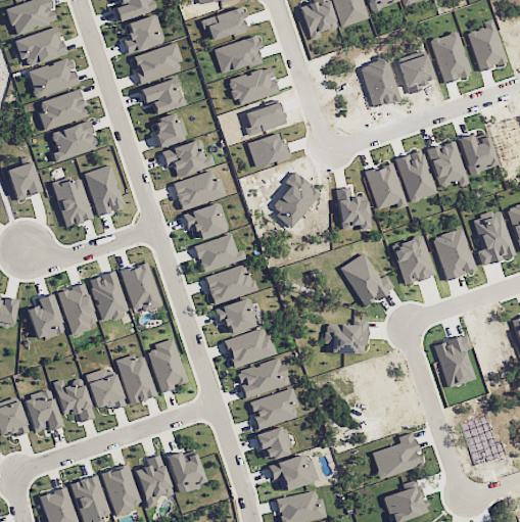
[(34,0),(7,8),(15,35),(58,21),(51,0),(34,0)]
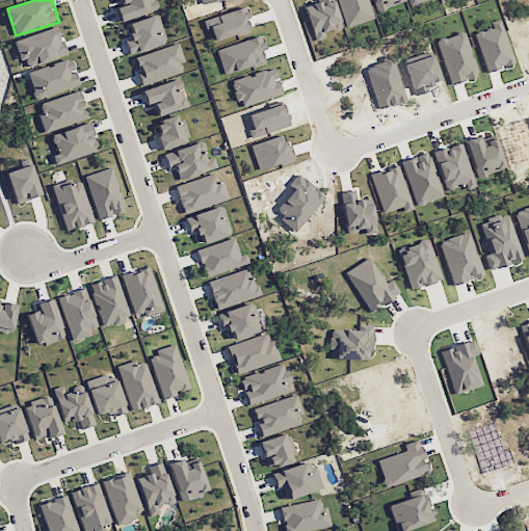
[(117,8),(122,22),(157,11),(153,0),(122,0),(124,6),(117,8)]
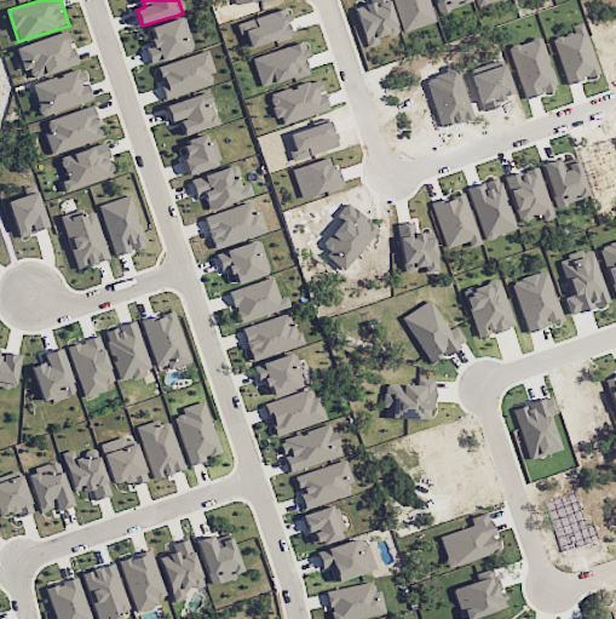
[(149,52),(153,64),(196,51),(185,17),(149,29),(155,50),(149,52)]
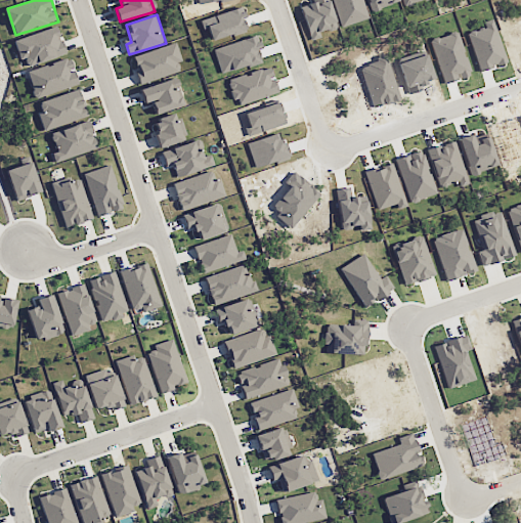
[(15,41),(22,60),(26,58),(29,67),(68,54),(58,27),(15,41)]
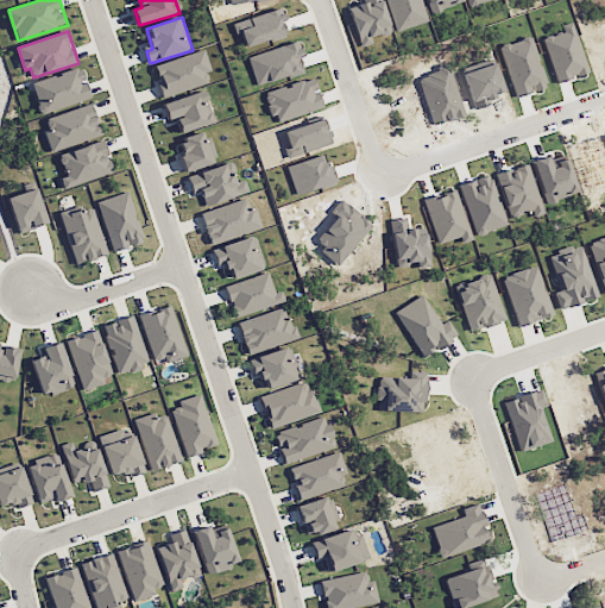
[(156,66),(164,95),(210,82),(208,74),(213,73),(207,52),(156,66)]
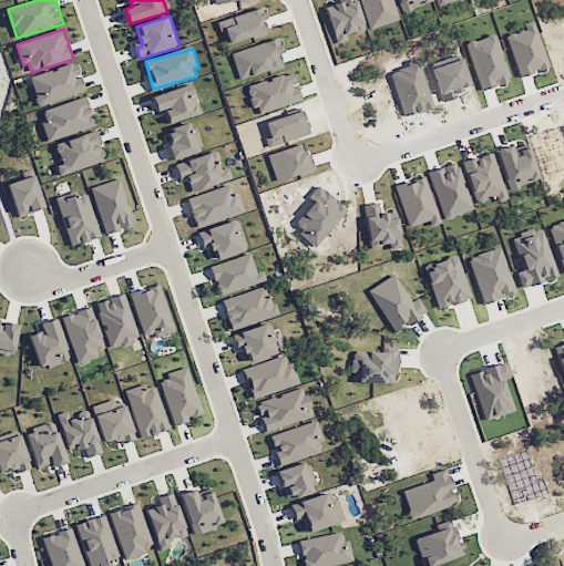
[(30,78),(39,107),(86,92),(78,63),(30,78)]
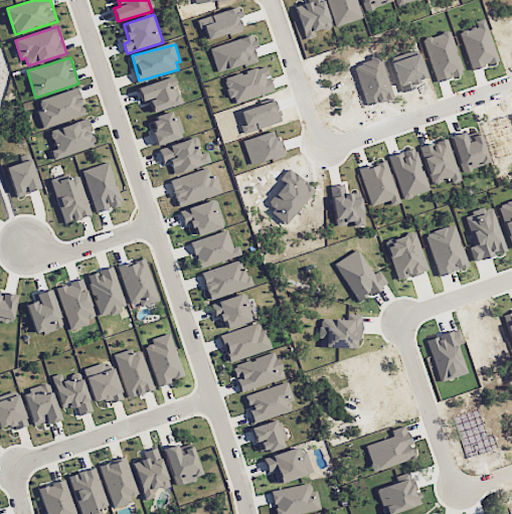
[(139,89),(144,105),(151,103),(154,113),(183,104),(176,81),(169,83),(167,79),(139,89)]
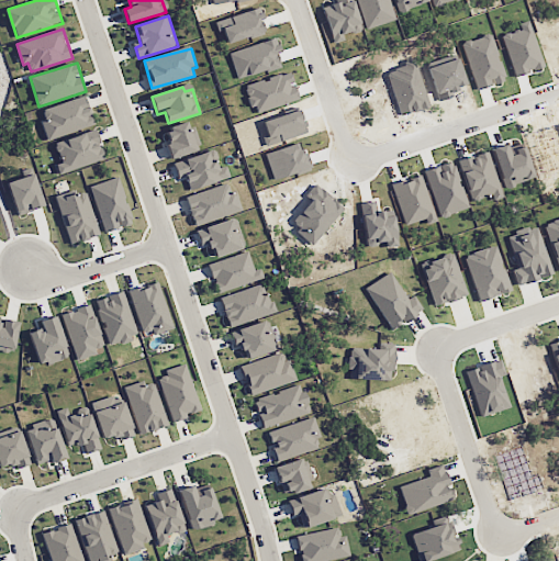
[(47,139),(96,125),(87,97),(43,110),(46,120),(42,121),(47,139)]
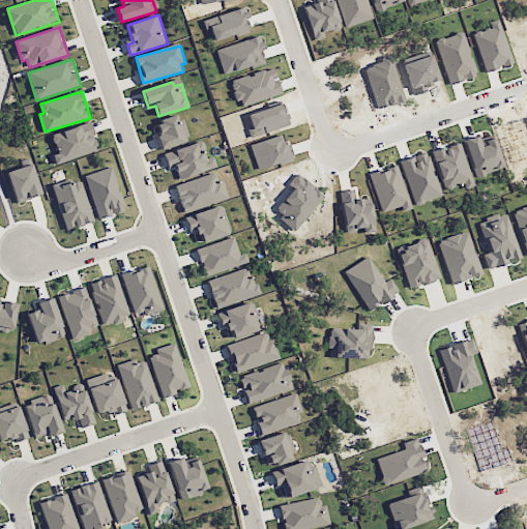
[(181,115),(153,124),(162,150),(189,141),(181,115)]
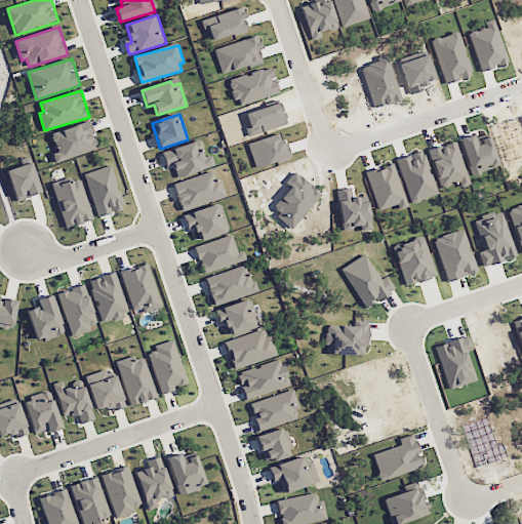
[(99,150),(91,122),(52,133),(57,152),(52,153),(54,162),(99,150)]
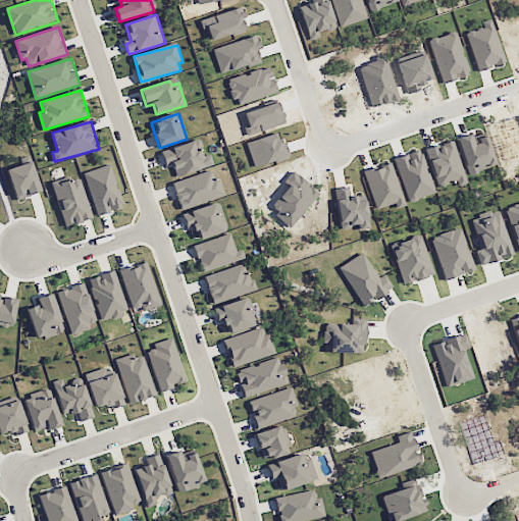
[(177,177),(215,165),(212,155),(205,157),(200,140),(161,152),(166,166),(173,164),(177,177)]
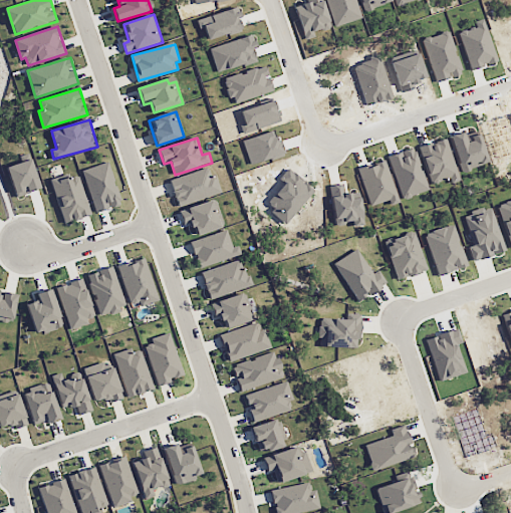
[(41,189),(32,160),(7,167),(17,197),(41,189)]
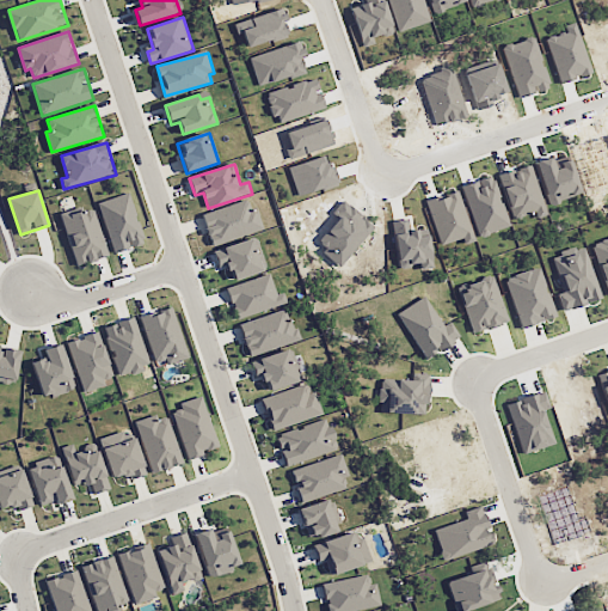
[(203,214),(212,244),(264,230),(258,209),(251,211),(249,201),(203,214)]
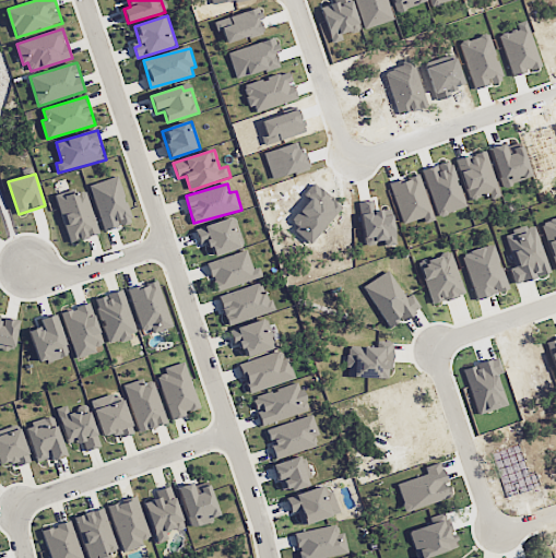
[(99,236),(87,188),(58,196),(69,242),(99,236)]
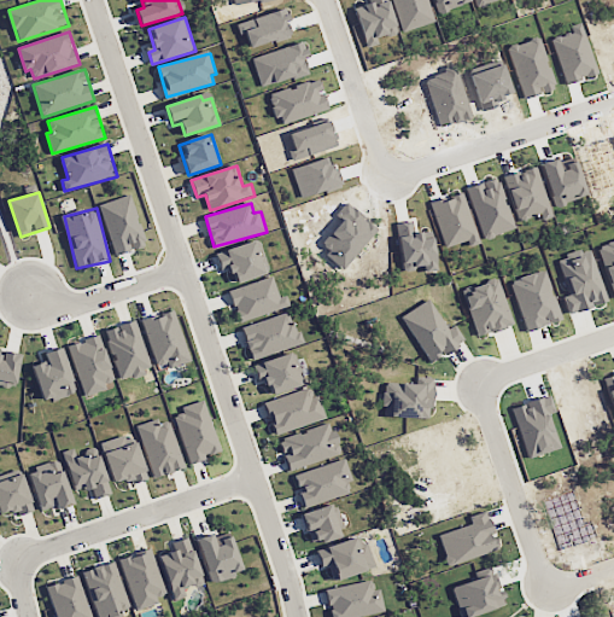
[(217,252),(222,272),(232,269),(235,283),(269,273),(262,242),(217,252)]
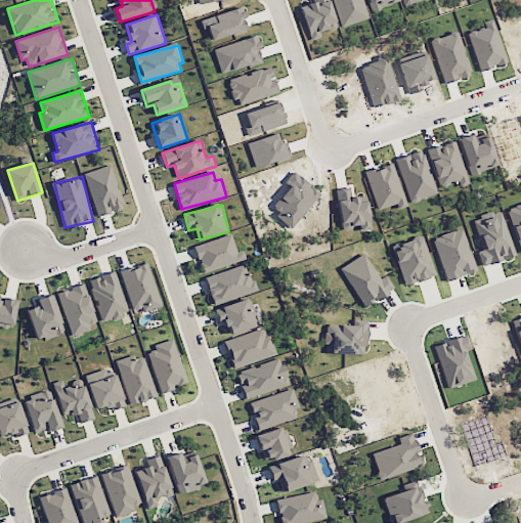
[(520,205),(509,210),(520,247),(520,205)]
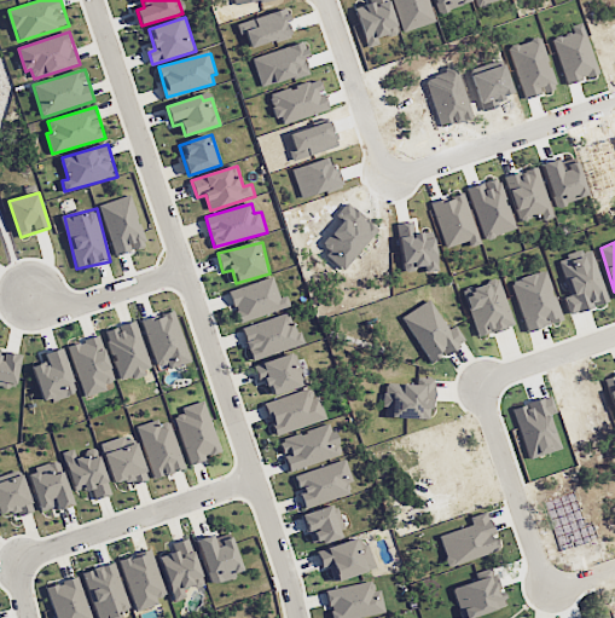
[(609,302),(592,253),(561,263),(572,296),(566,299),(570,316),(609,302)]
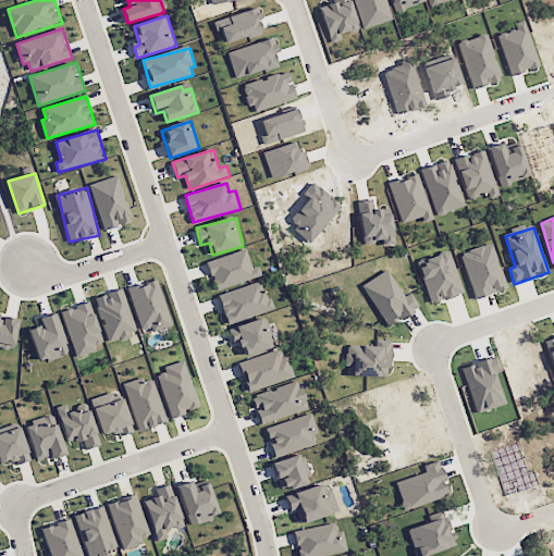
[(259,266),(254,268),(247,249),(207,262),(217,292),(262,276),(259,266)]
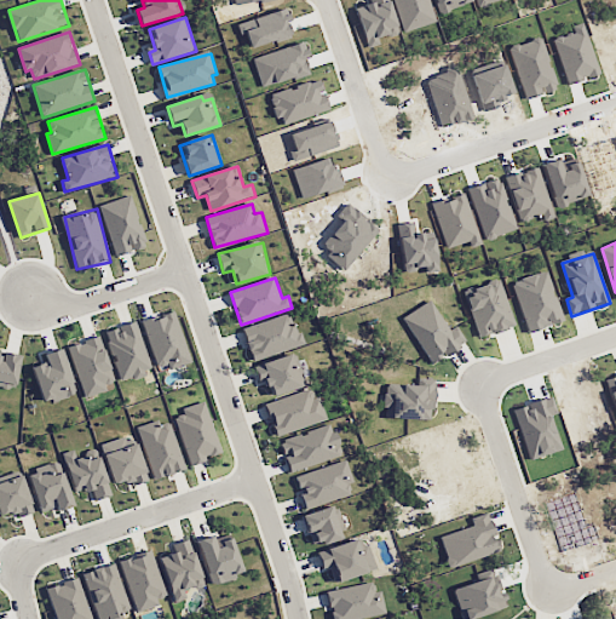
[(504,282),(467,291),(478,338),(514,328),(504,282)]
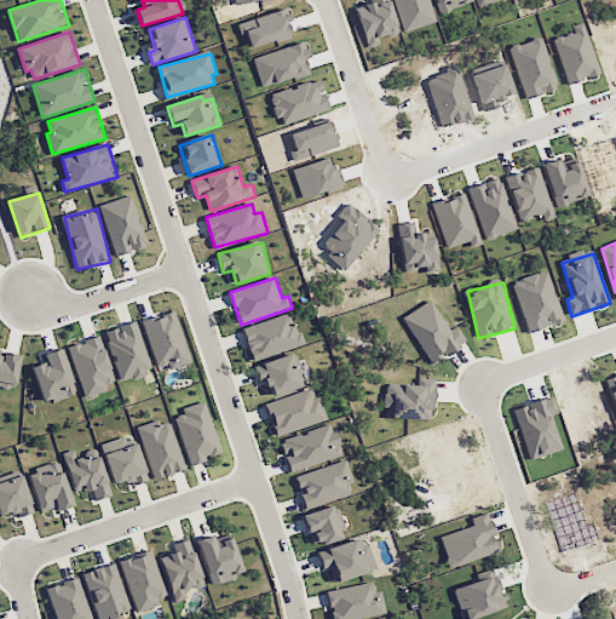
[(450,330),(432,301),(403,319),(432,362),(445,354),(447,356),(468,343),(458,326),(450,330)]
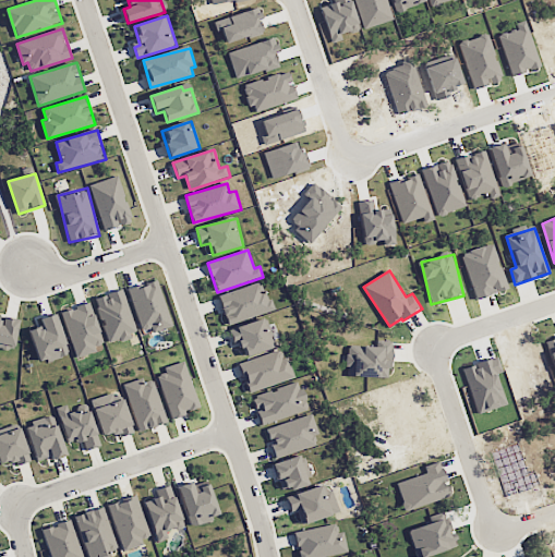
[(130,290),(143,331),(153,328),(154,333),(173,327),(158,280),(130,290)]
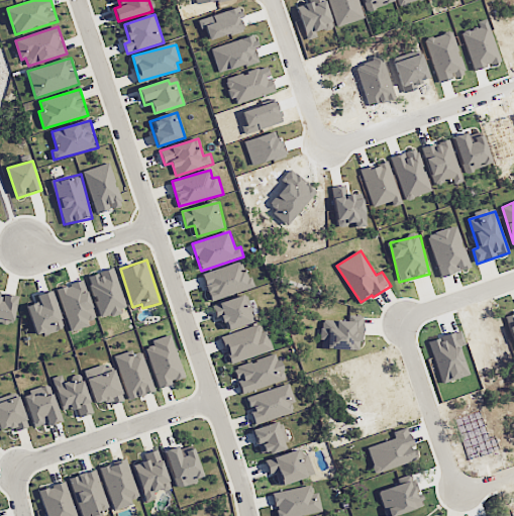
[(252,288),(243,262),(203,275),(212,301),(252,288)]
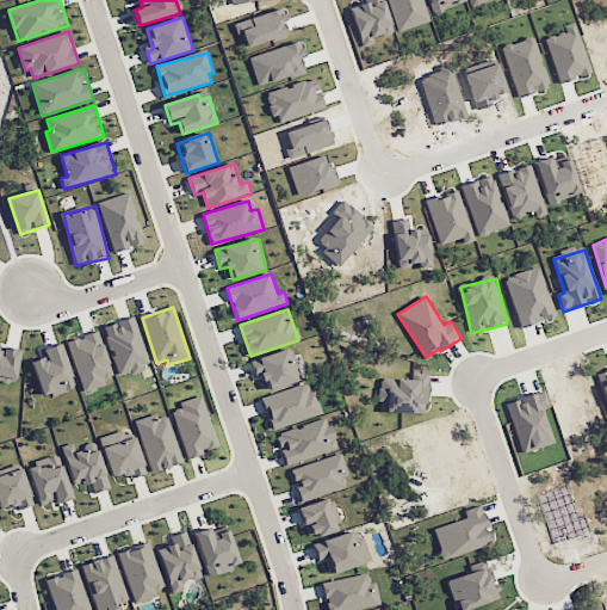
[(121,376),(152,367),(135,316),(119,322),(121,324),(105,328),(121,376)]
